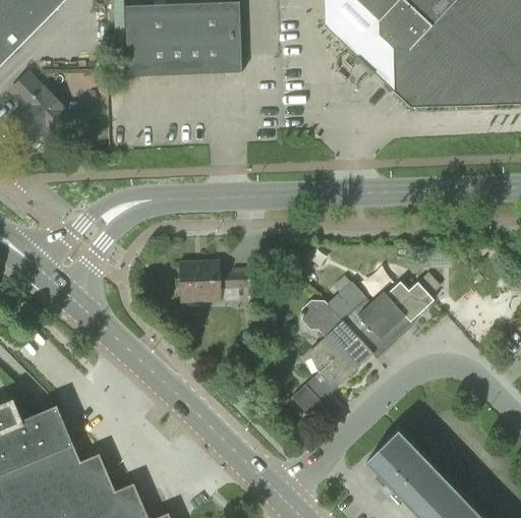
[(0,0),(0,64),(60,4),(56,0),(0,0)]
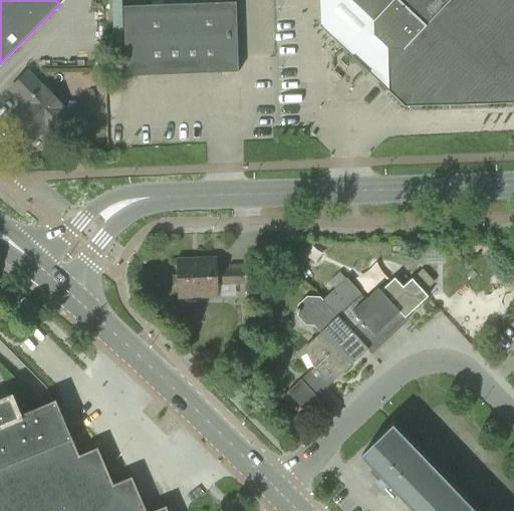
[(122,5),(125,75),(238,70),(235,0),(122,5)]
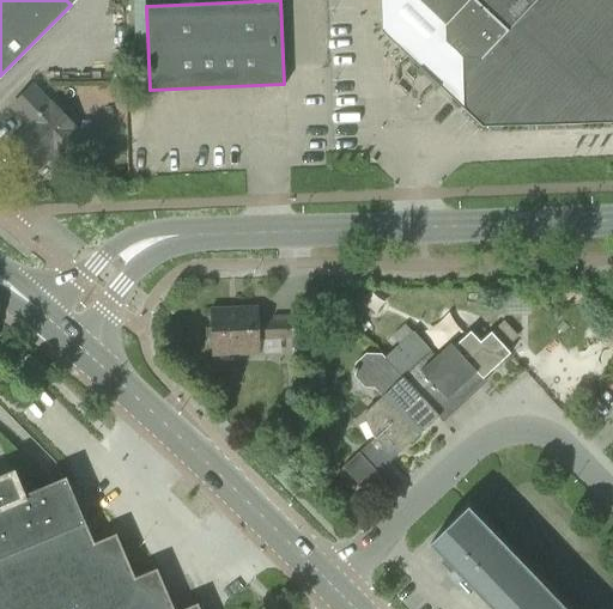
[(419,0),(445,24),(445,40),(462,55),(463,108),(483,125),(612,121),(612,0),(419,0)]
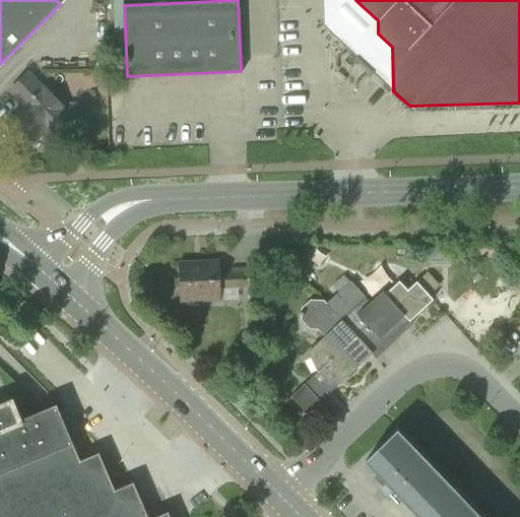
[(10,89),(25,104),(5,123),(27,145),(51,122),(65,136),(78,123),(64,109),(65,108),(43,86),(28,72),(10,89)]
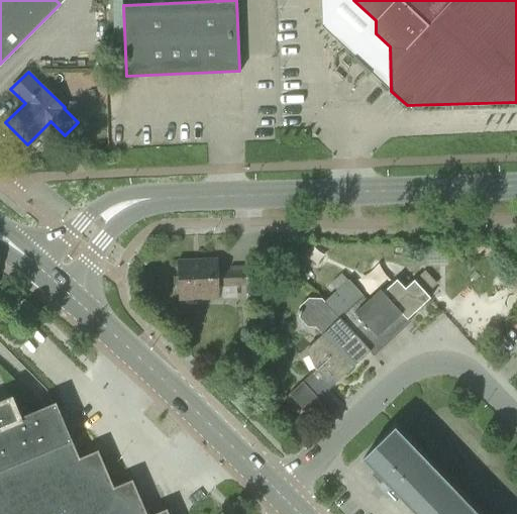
[(245,284),(246,292),(261,292),(259,257),(244,257),(245,265),(229,266),(229,270),(218,270),(217,258),(177,259),(179,298),(219,297),(218,285),(245,284)]
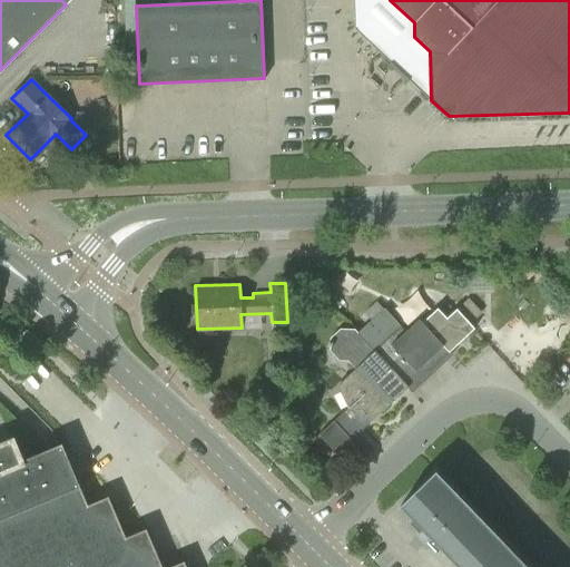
[(355,328),(354,328),(374,349),(409,385),(420,374),(421,375),(474,326),(457,308),(446,316),(438,306),(422,321),(419,318),(405,329),(384,305),(359,330),(355,328)]
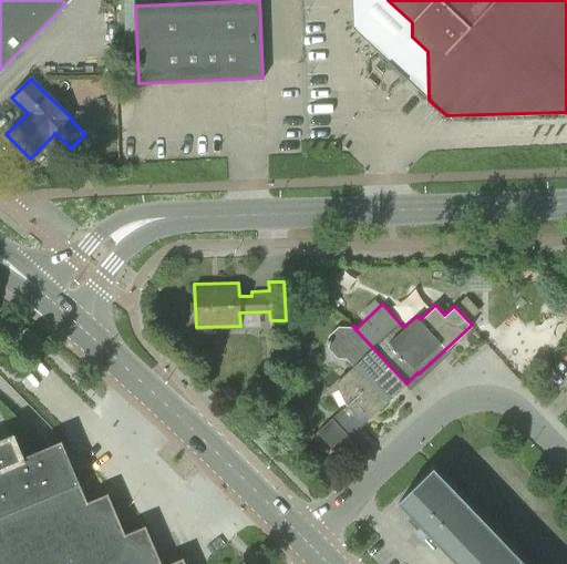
[(372,347),(352,326),(338,325),(328,335),(328,347),(337,357),(346,358),(357,369),(341,383),(354,397),(317,431),(325,440),(339,427),(349,437),(406,383),(372,347)]
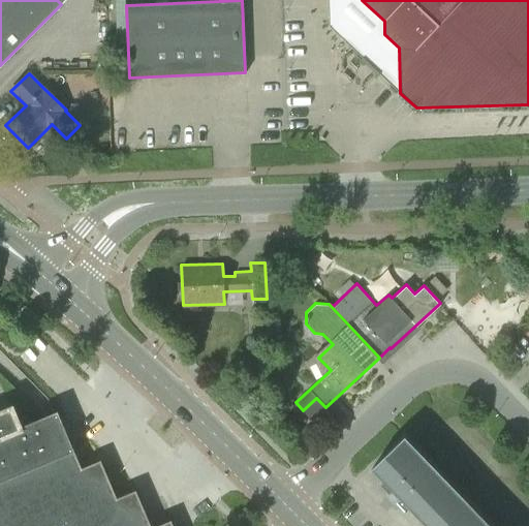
[(0,525),(173,525),(170,519),(154,525),(151,525),(135,489),(117,497),(100,459),(82,467),(57,410),(20,426),(14,416),(11,407),(0,411),(0,525)]
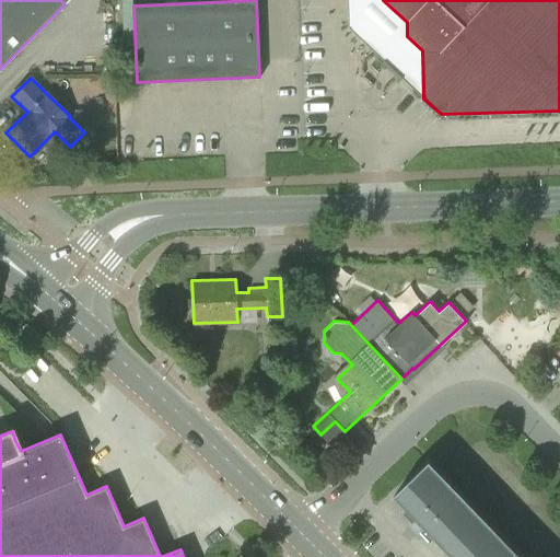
[(392,495),(443,548),(478,515),(427,462),(392,495)]
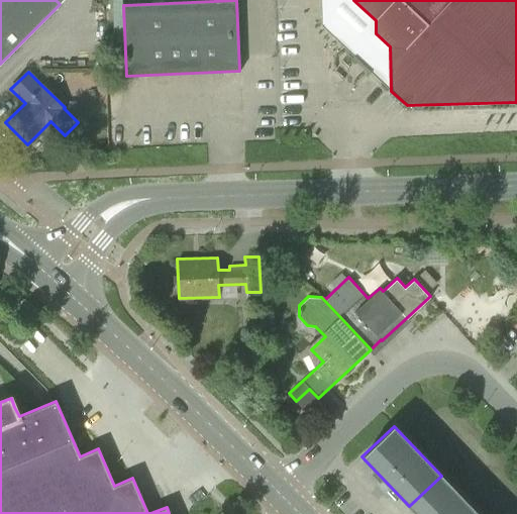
[(409,506),(417,513),(478,513),(441,476),(409,506)]
